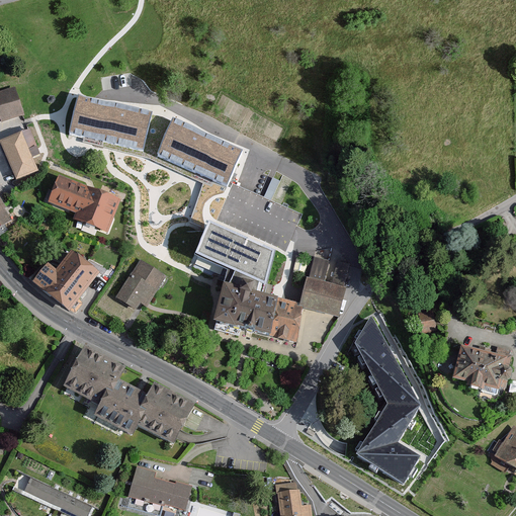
[(0,120),(18,114),(22,113),(13,85),(0,88),(0,120)]
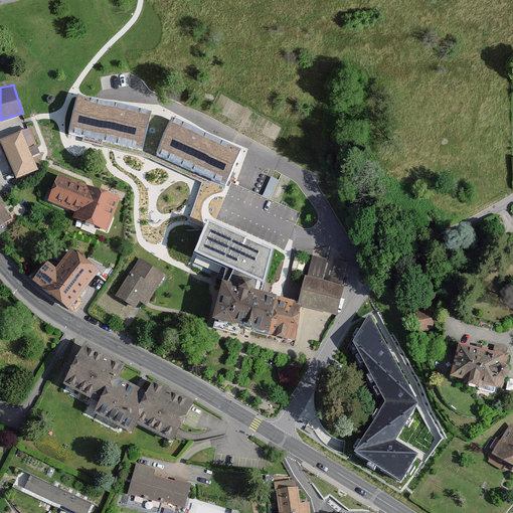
[(151,117),(74,98),(63,138),(141,158),(151,117)]
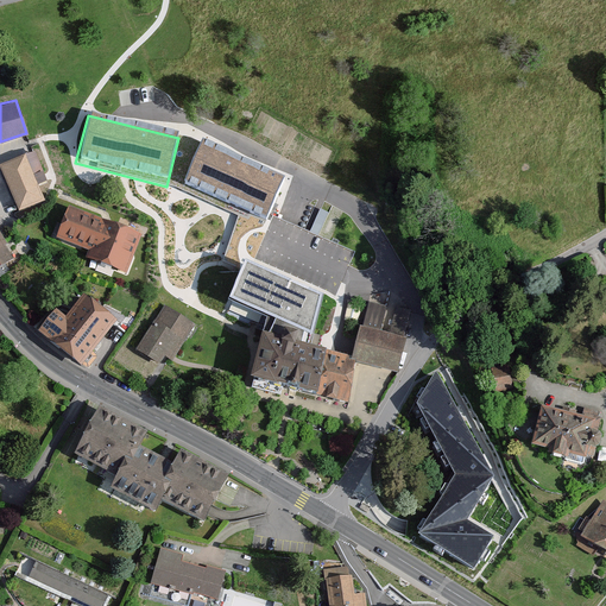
[(286,182),(199,145),(180,190),(267,226),(286,182)]
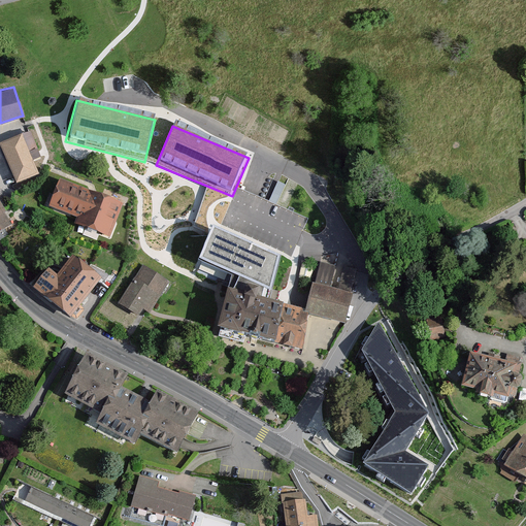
[(1,146),(15,182),(33,173),(28,162),(38,157),(28,134),(1,146)]
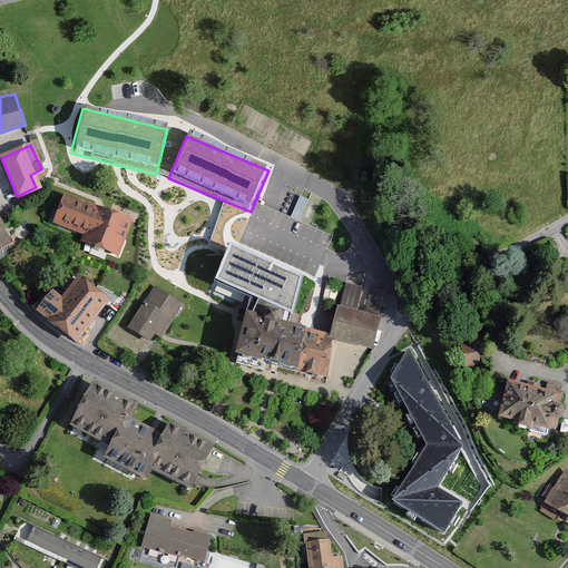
[(134,216),(66,189),(54,219),(85,232),(81,240),(118,254),(134,216)]
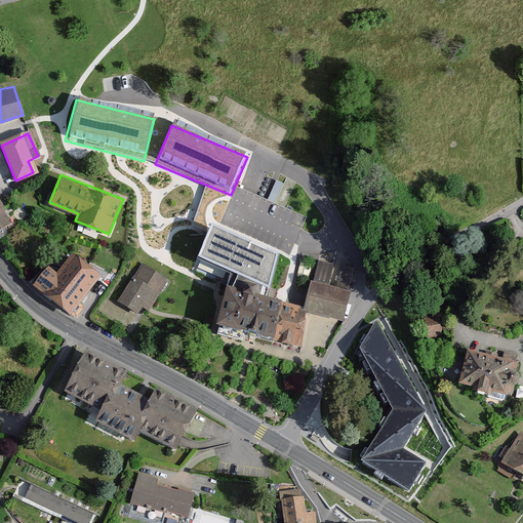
[(0,228),(12,219),(0,199),(0,228)]
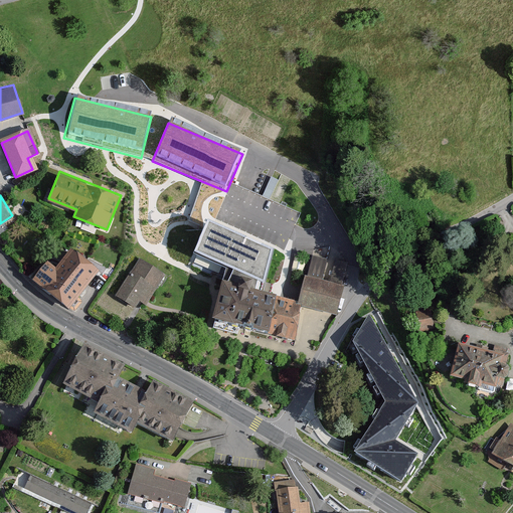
[(272,257),(206,227),(194,258),(264,289),(272,257)]
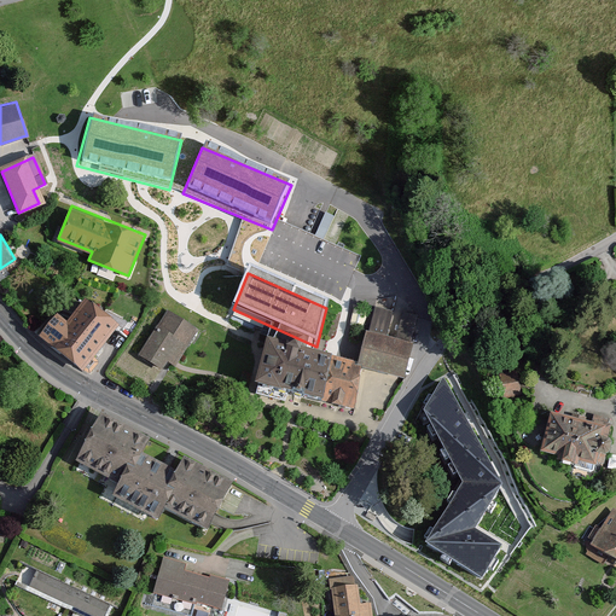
[(68,321),(58,313),(40,336),(83,370),(118,325),(86,298),(68,321)]
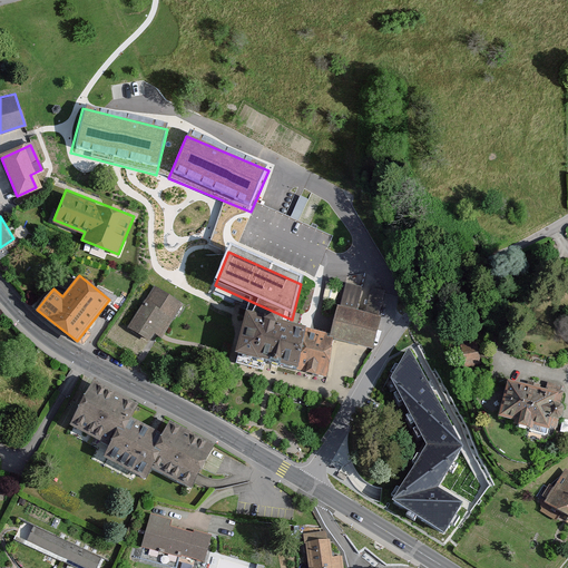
[(359,286),(343,282),(329,340),(334,341),(371,351),(387,290),(371,285),(364,312),(353,309),(359,286)]
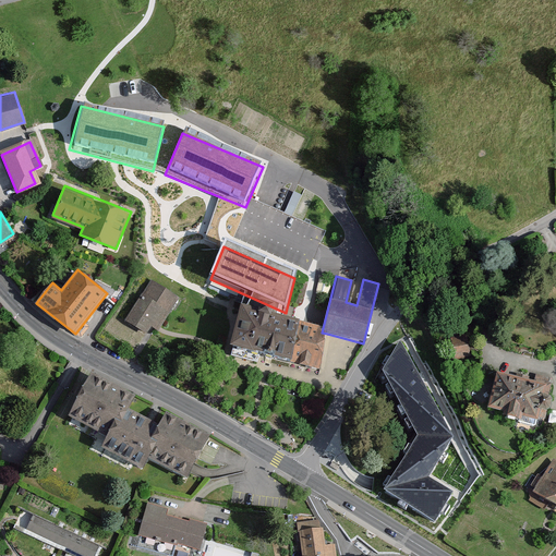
[(150,279),(125,318),(146,331),(150,325),(157,329),(178,295),(150,279)]
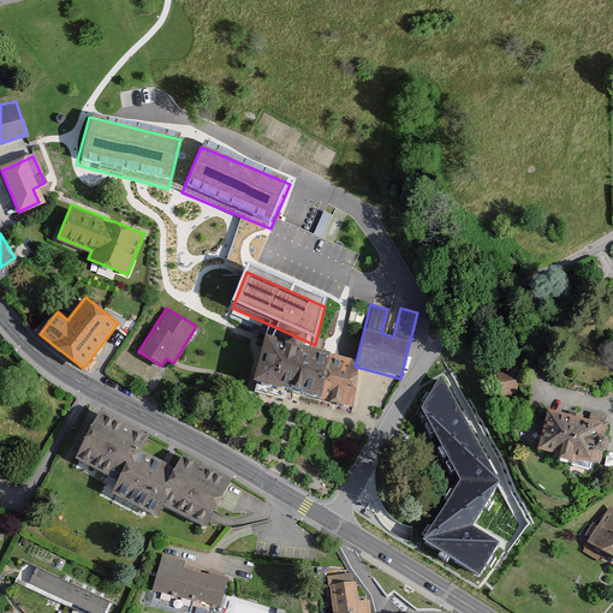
[(355,367),(266,346),(256,388),(350,410),(361,368),(355,367)]
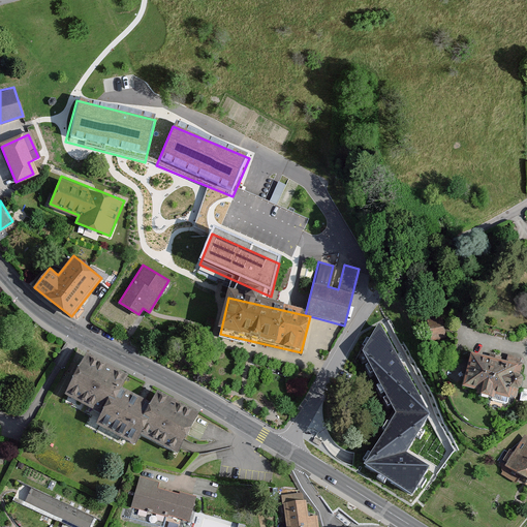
[(438,313),(423,317),(427,337),(442,333),(438,313)]
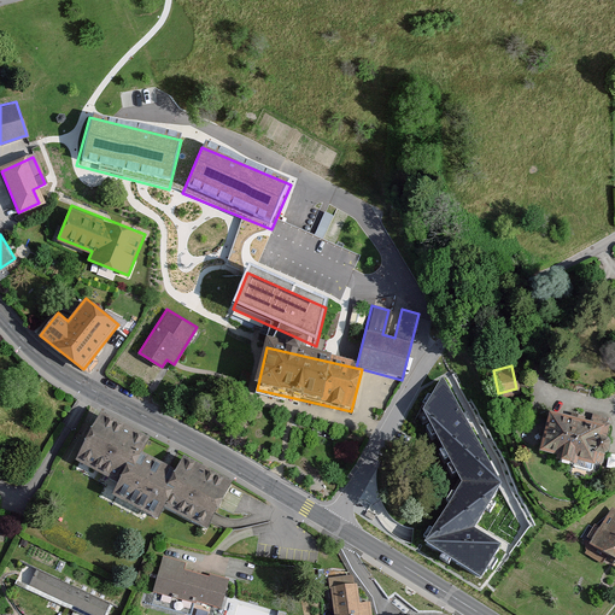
[(498,484),(440,375),(417,411),(455,479),(417,542),(479,578),(501,542),(473,526),(498,484)]
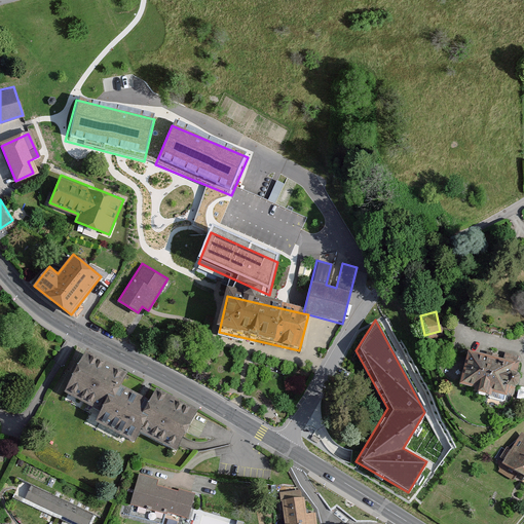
[(122,371),(81,348),(59,389),(94,409),(88,419),(127,441),(133,431),(171,452),(195,408),(152,384),(143,400),(115,384),(122,371)]
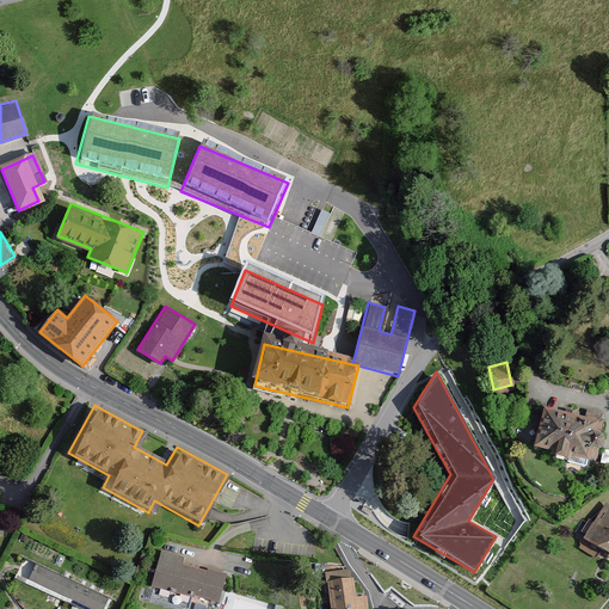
[(590,418),(535,405),(524,444),(578,457),(580,447),(590,443),(592,434),(589,426),(590,418)]
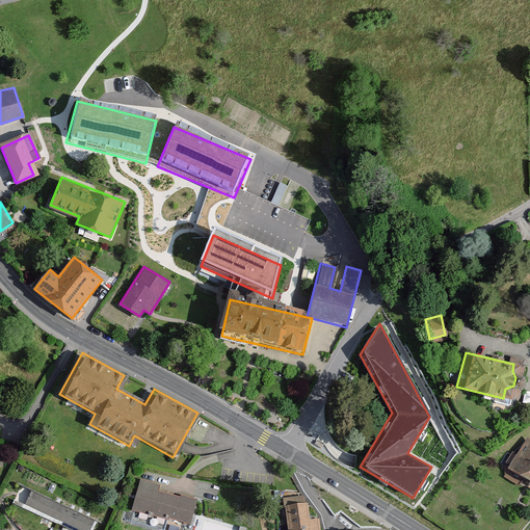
[(529,438),(524,434),(504,467),(529,483),(529,438)]
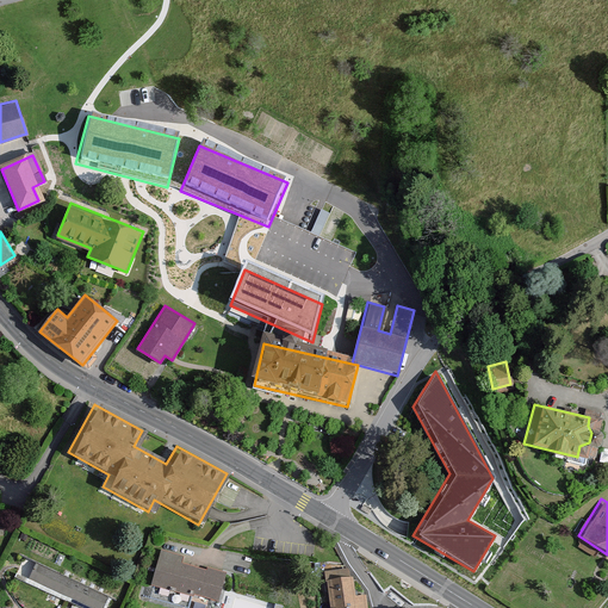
[(180,554),(155,547),(146,582),(211,601),(219,571),(179,559),(180,554)]
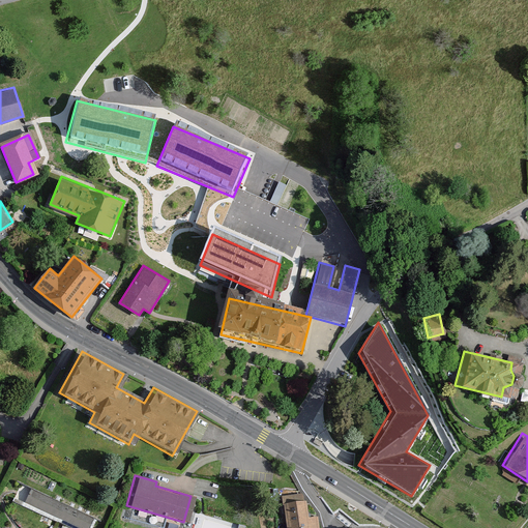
[(82,527),(90,515),(30,485),(23,499),(81,527),(82,527)]
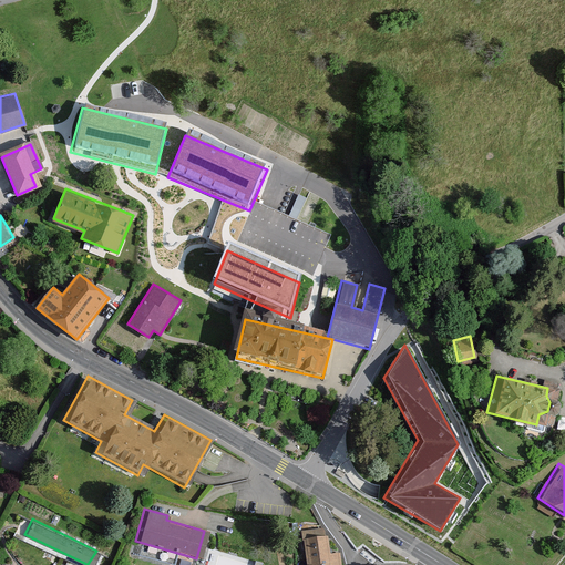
[(325,535),(300,537),(302,564),(338,564),(337,551),(326,552),(325,535)]
